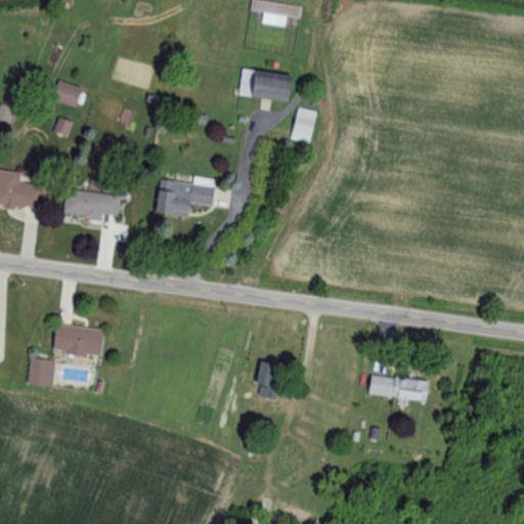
[(250,12),(262,13),(261,25),(285,28),(286,18),(299,19),(301,6),(251,0),(250,12)]
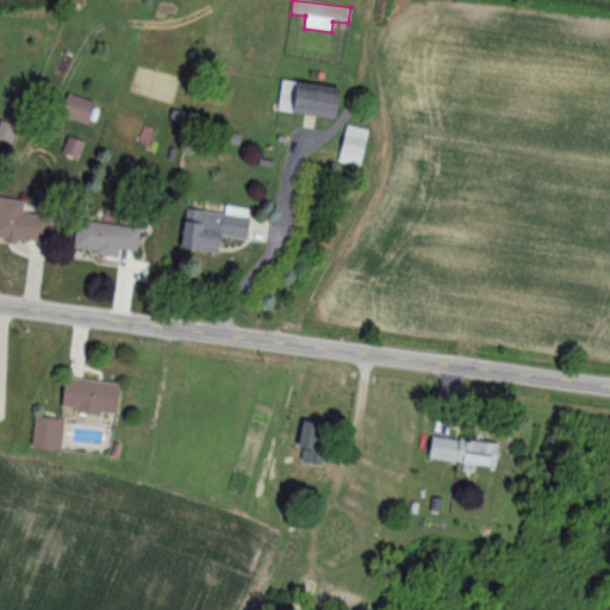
[(278,114),(334,120),(337,87),(281,81),(278,114)]
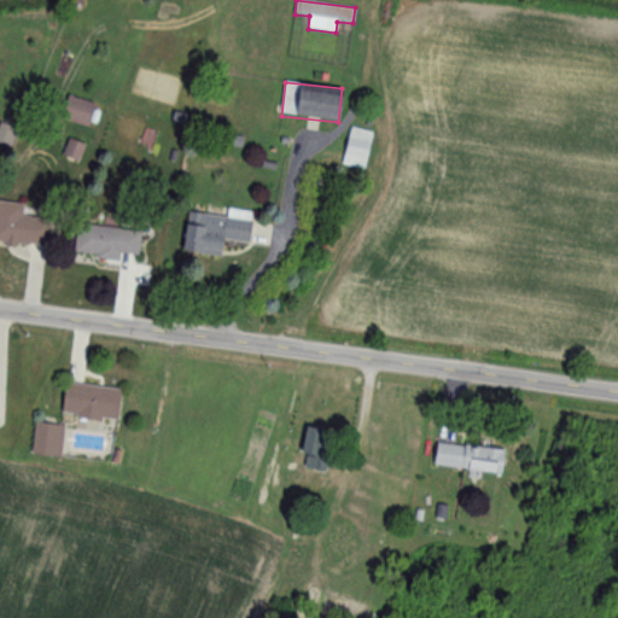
[(95,104),(66,94),(59,117),(87,127),(95,104)]
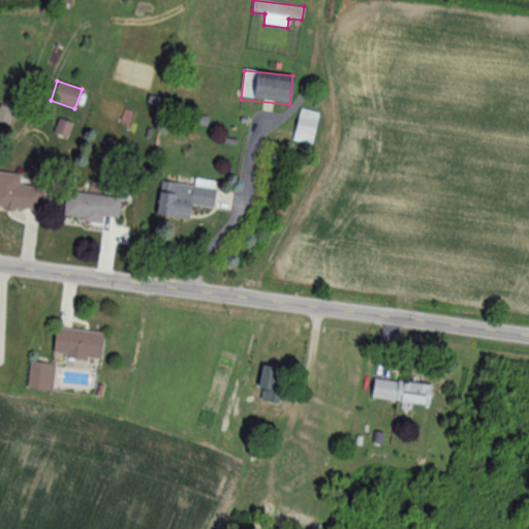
[(311,147),(319,114),(301,110),(292,142),(311,147)]
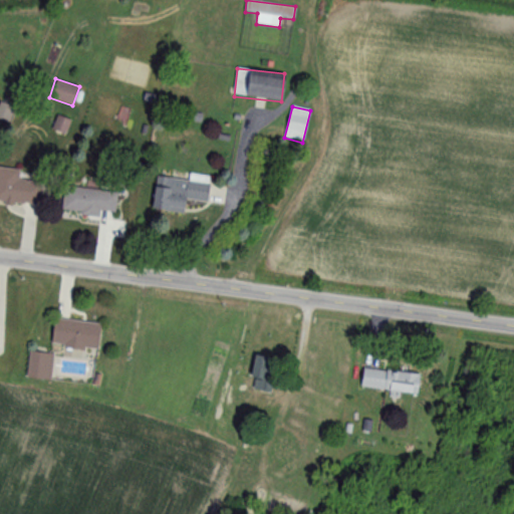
[(64,134),(69,121),(58,117),(52,129),(64,134)]
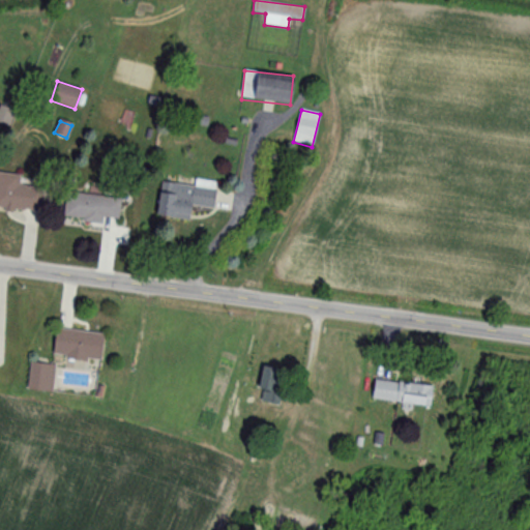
[(22,176),(0,173),(0,208),(42,214),(46,185),(21,181),(22,176)]
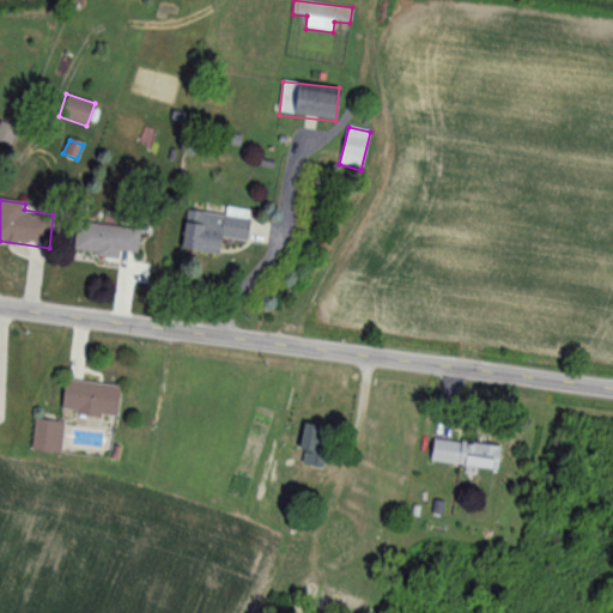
[(181,252),(218,258),(220,238),(246,242),(250,212),(226,208),(225,217),(187,211),(181,252)]
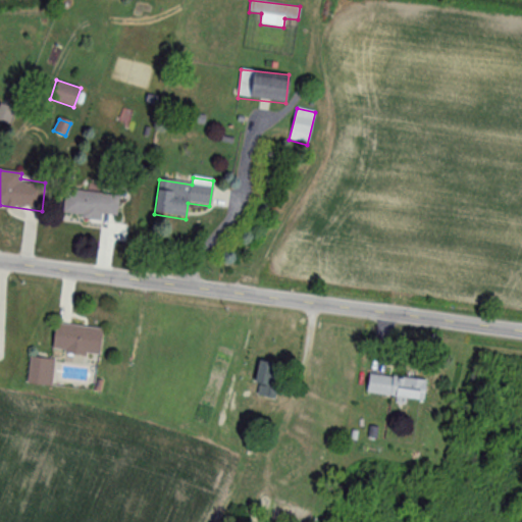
[(119,195),(66,191),(63,217),(103,220),(103,216),(117,217),(119,195)]
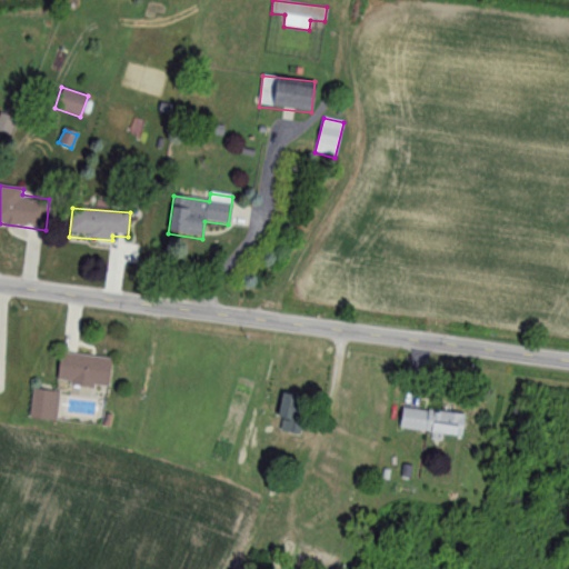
[(57,381),(108,387),(110,357),(59,352),(57,381)]
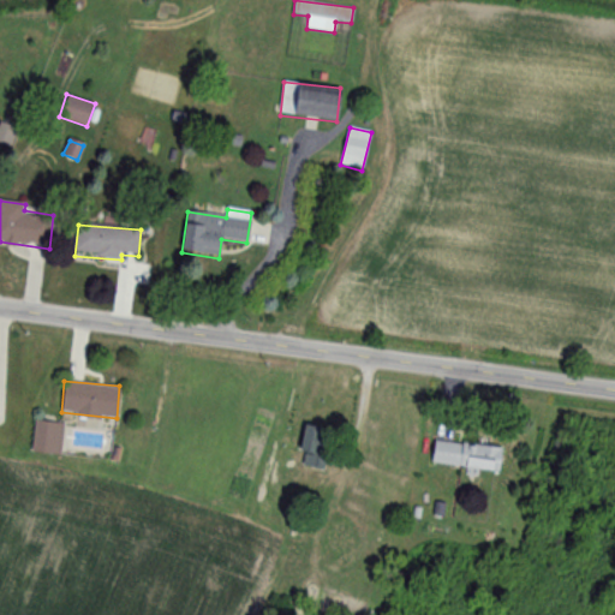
[(302,467),(327,467),(328,428),(303,427),(302,467)]
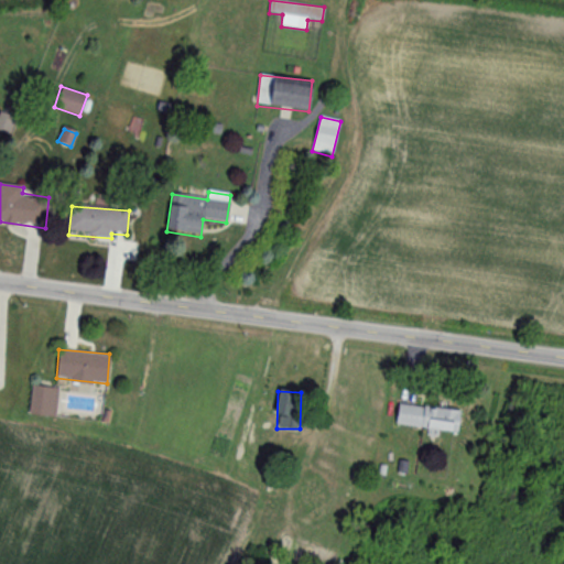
[(396,424),(458,432),(461,410),(398,403),(396,424)]
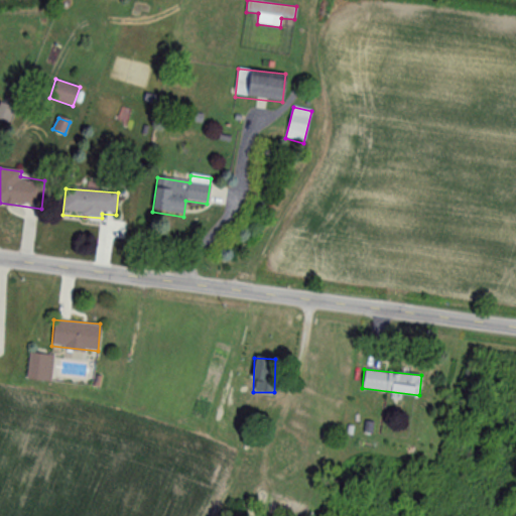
[(275,452),(290,456),(292,446),(277,442),(275,452)]
